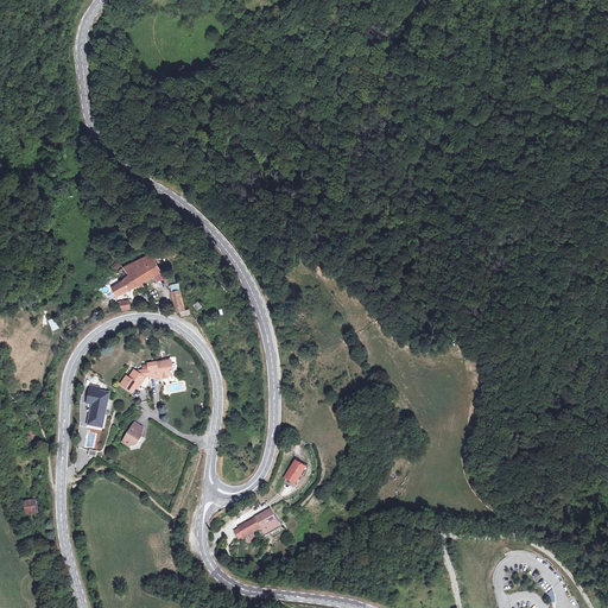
[(140,284),(143,284),(162,272),(152,253),(126,267),(131,277),(134,274),(140,284)]
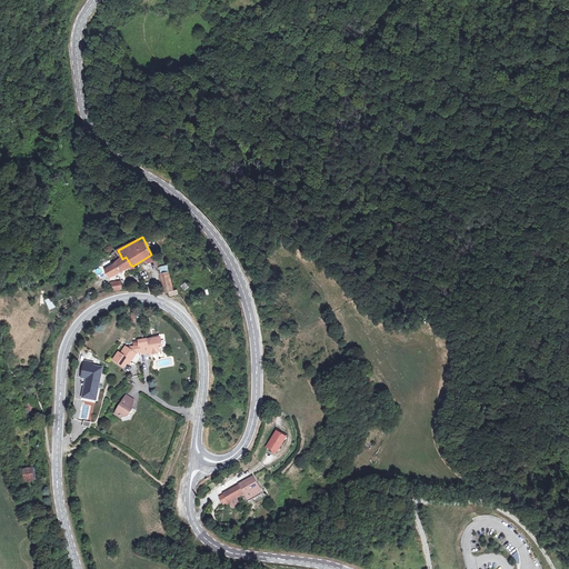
[(122,259),(118,250),(112,253),(117,262),(122,259)]
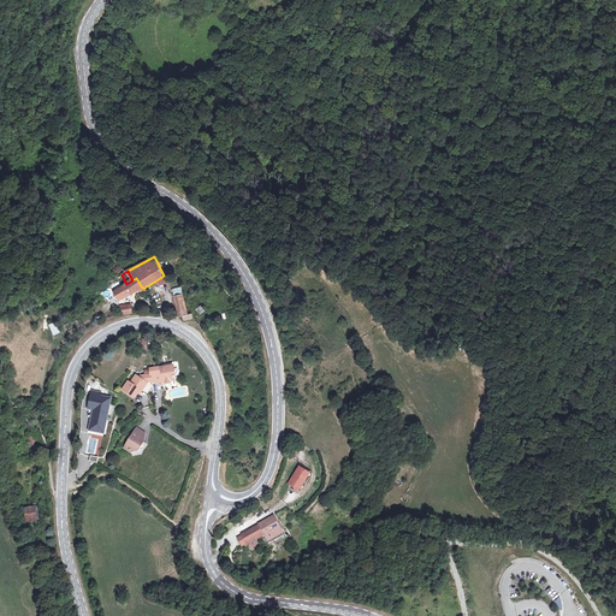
[(132,280),(126,284),(123,286),(113,291),(118,298),(141,289),(142,292),(146,290),(144,288),(142,288),(136,278),(132,280)]
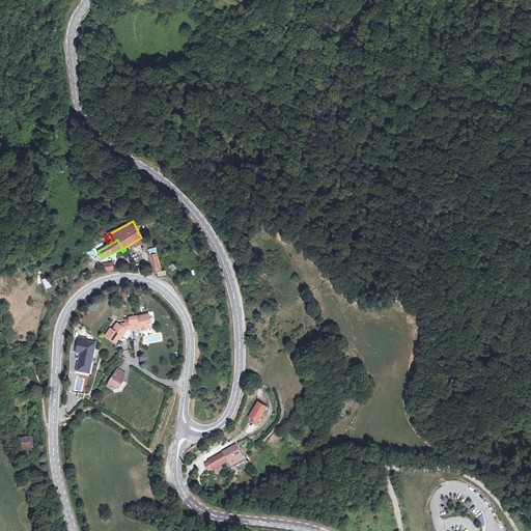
[(163,270),(158,247),(149,248),(155,271),(158,271),(159,275),(167,273),(166,269),(163,270)]
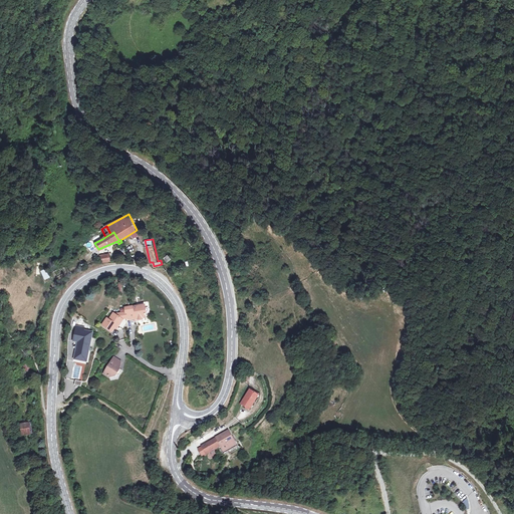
[(99,256),(100,263),(110,262),(109,255),(99,256)]
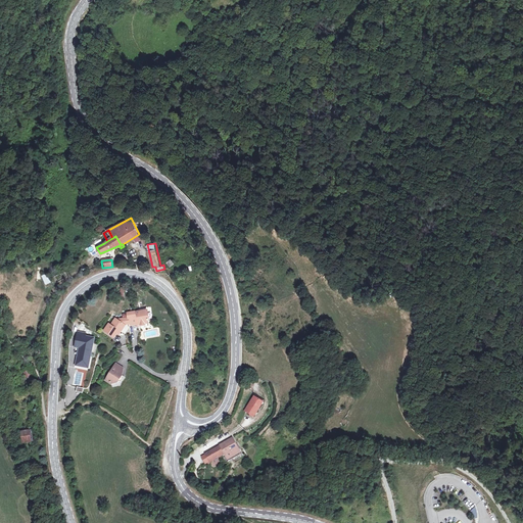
[(47,274),(42,277),(46,286),(51,283),(47,274)]
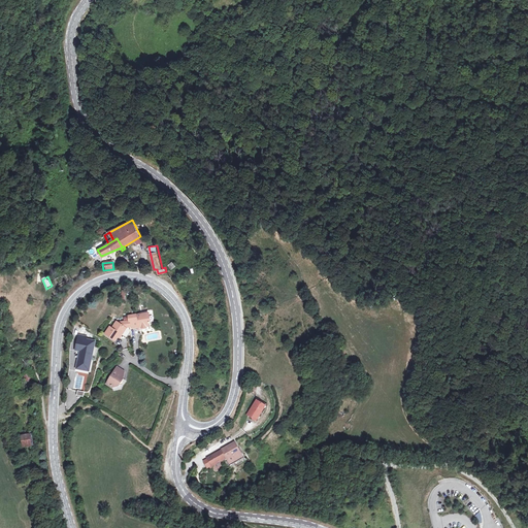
[(134,321),(134,323),(135,331),(145,330),(145,331),(151,331),(154,326),(153,318),(134,321)]
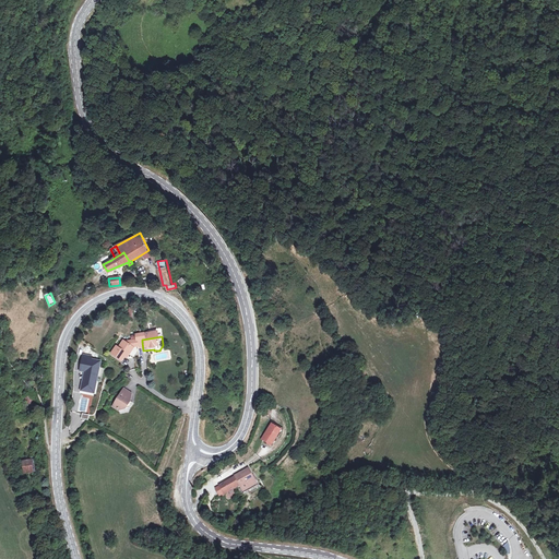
[(142,342),(129,343),(139,352),(143,351),(142,342)]
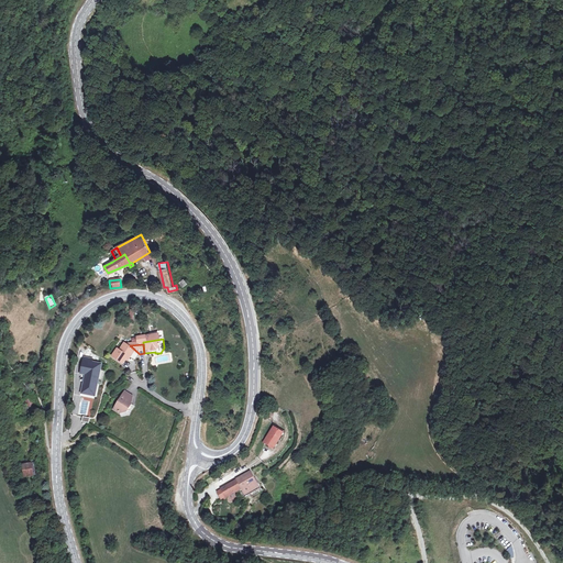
[(134,361),(139,354),(128,350),(125,353),(123,352),(118,359),(127,366),(132,359),(134,361)]
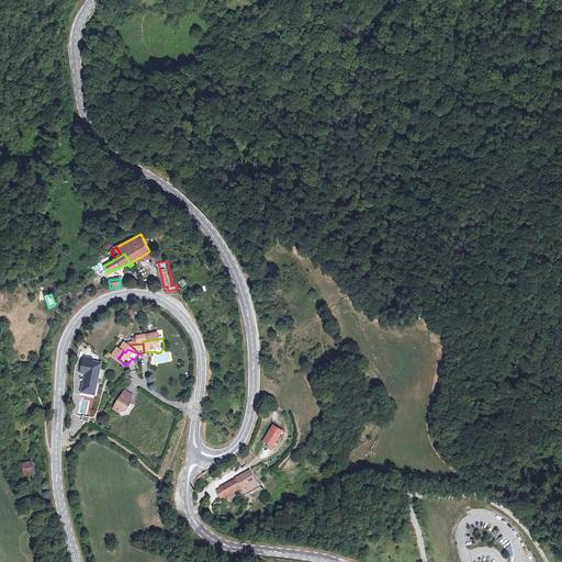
[(80,374),(83,374),(80,393),(97,396),(102,362),(92,361),(93,358),(83,356),(80,374)]
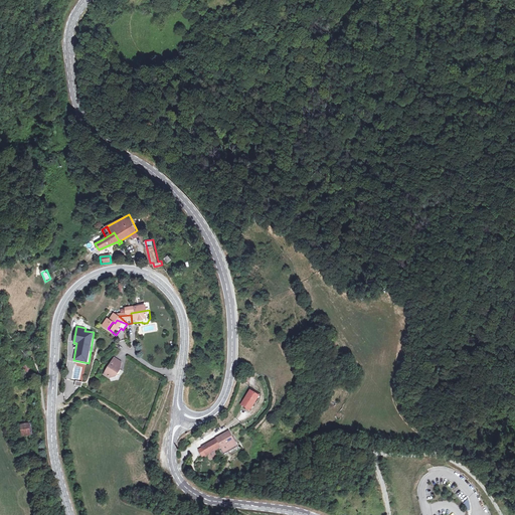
[(114,381),(119,379),(124,372),(123,371),(126,366),(119,361),(108,376),(114,381)]
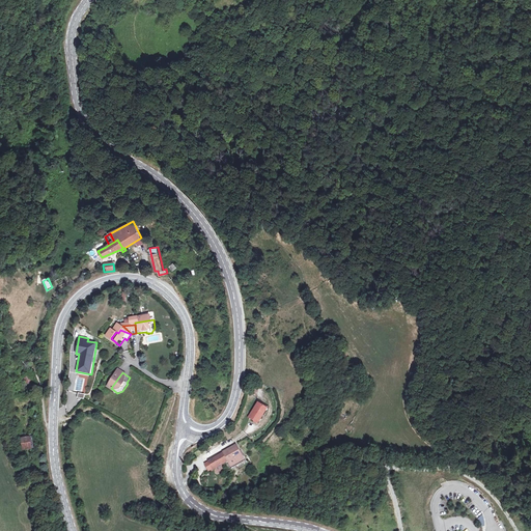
[(34,385),(29,374),(24,376),(30,388),(34,385)]
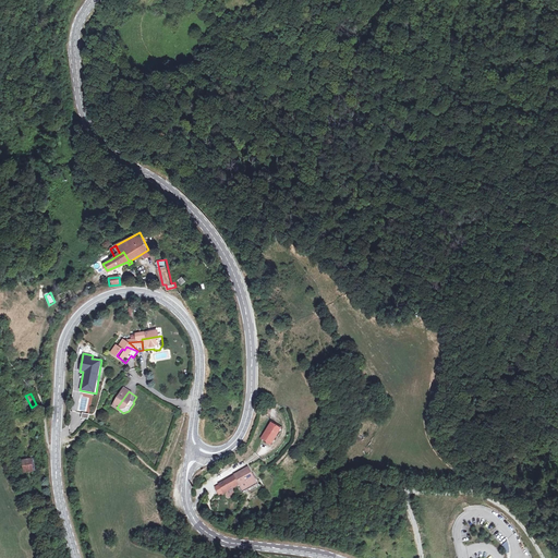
[(274,434),(276,429),(278,426),(271,422),(261,437),(269,443),(276,435),(274,434)]
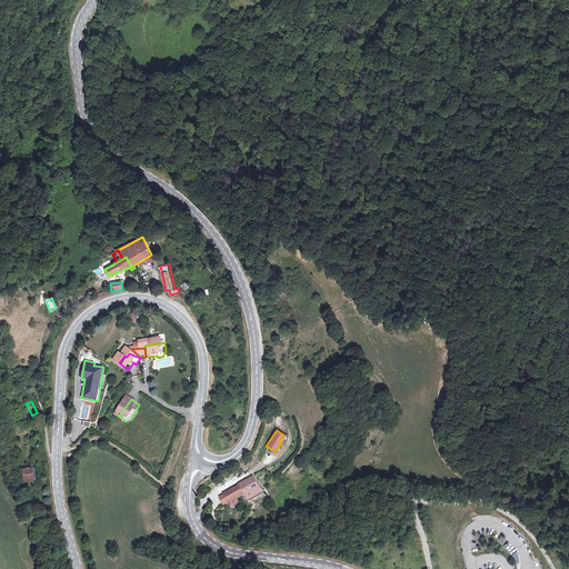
[(25,481),(36,480),(36,473),(32,473),(31,469),(23,470),(25,481)]
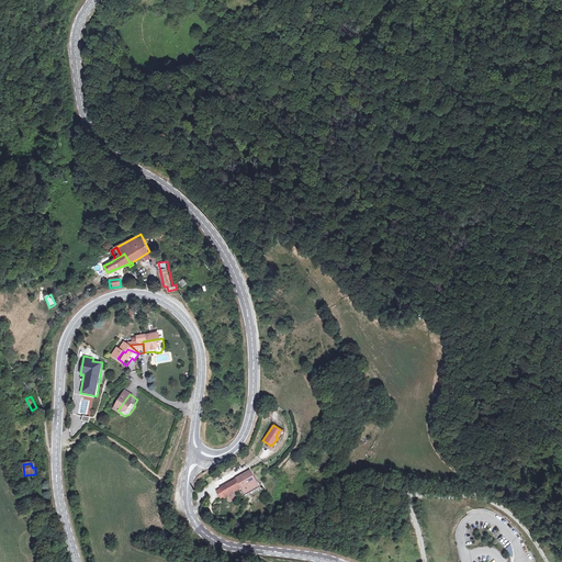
[(242,474),(222,485),(226,493),(242,484),(245,491),(259,483),(250,468),(244,472),(245,475),(243,476),(242,474)]
